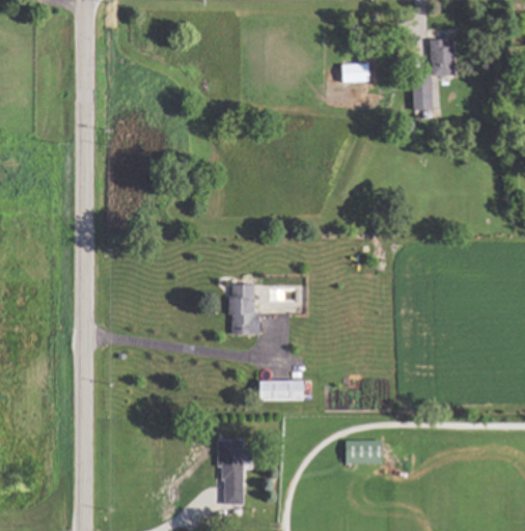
[(453,39),(431,40),(432,76),(454,76),(453,39)]
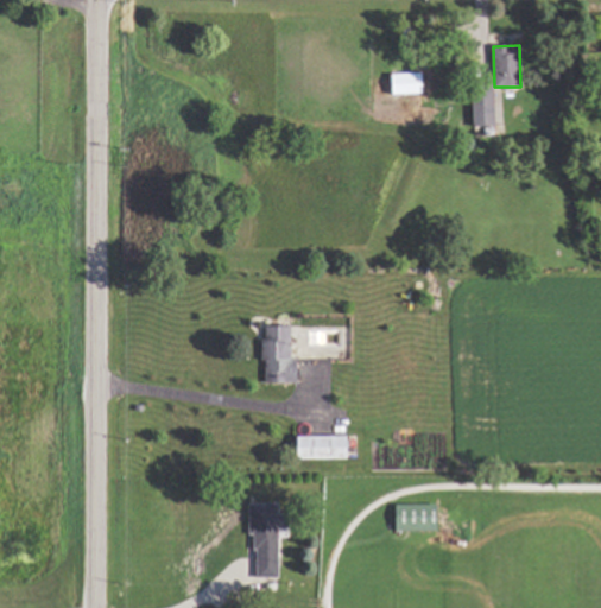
[(473,127),(495,126),(494,86),(472,86),(473,127)]
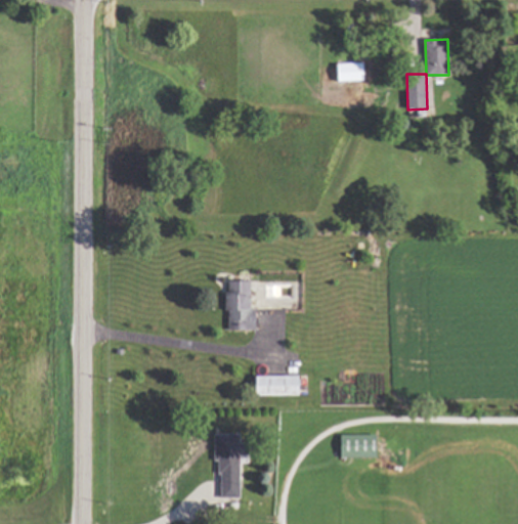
[(254,281),(229,281),(229,294),(225,294),(225,311),(228,311),(228,331),(255,331),(254,281)]
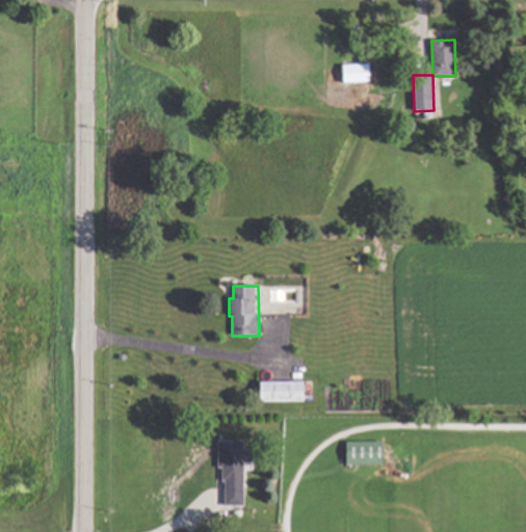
[(257,381),(258,402),(308,401),(308,381),(257,381)]
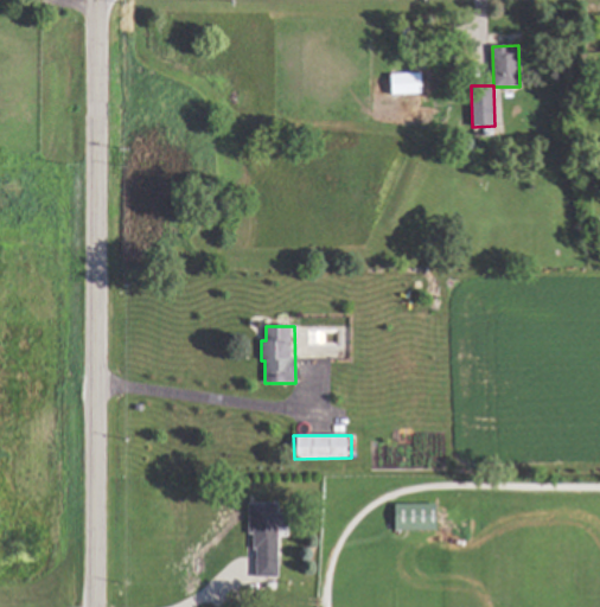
[(436,504),(394,505),(395,531),(436,530),(436,504)]
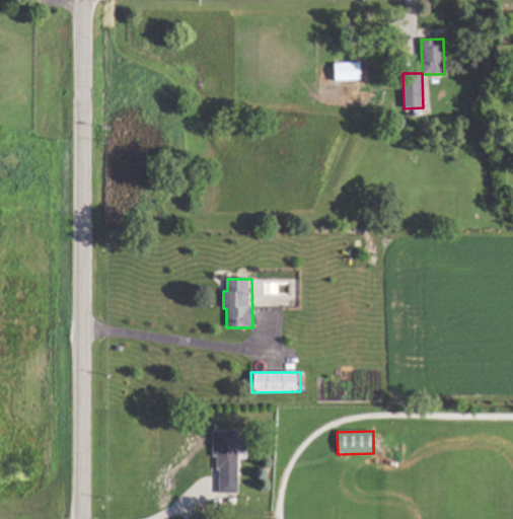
[(237,494),(238,433),(213,432),(213,458),(219,458),(218,493),(237,494)]
